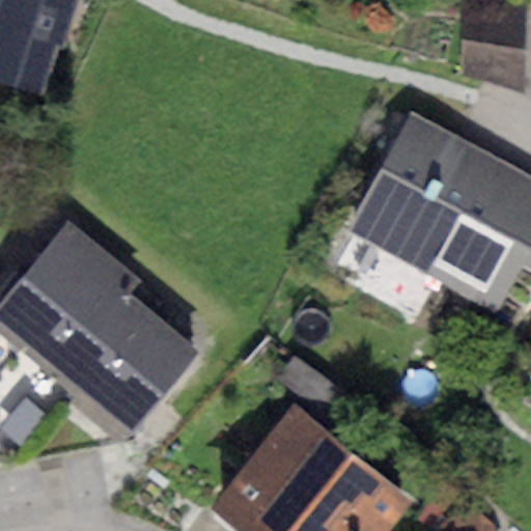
[(80,0),(0,0),(0,86),(37,100),(57,42),(65,45),(80,0)]
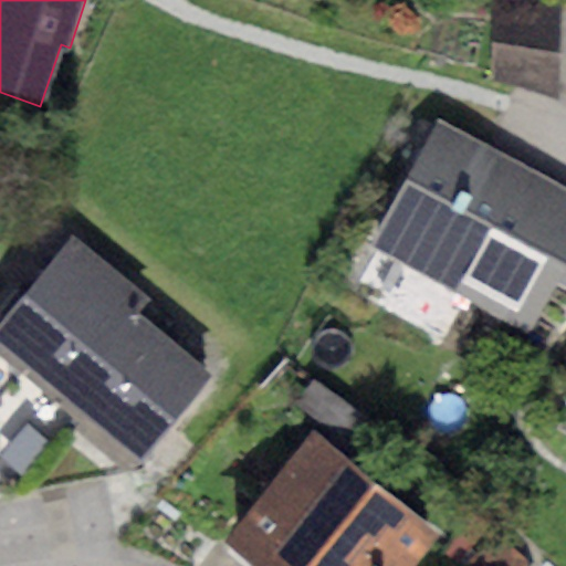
[(492,8),(493,76),(558,101),(557,12),(492,8)]
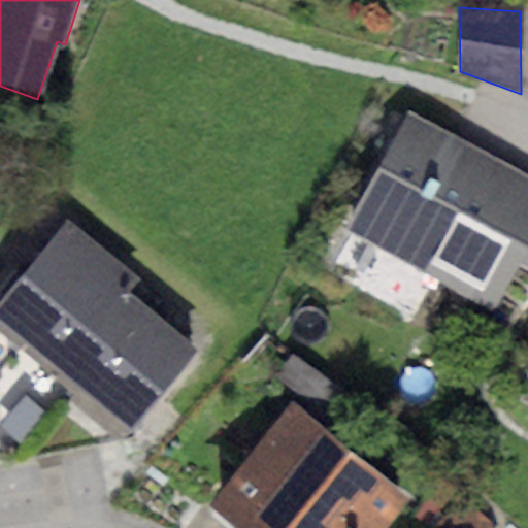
[(527,177),(410,113),(347,231),(492,309),(517,264),(527,269),(527,177)]
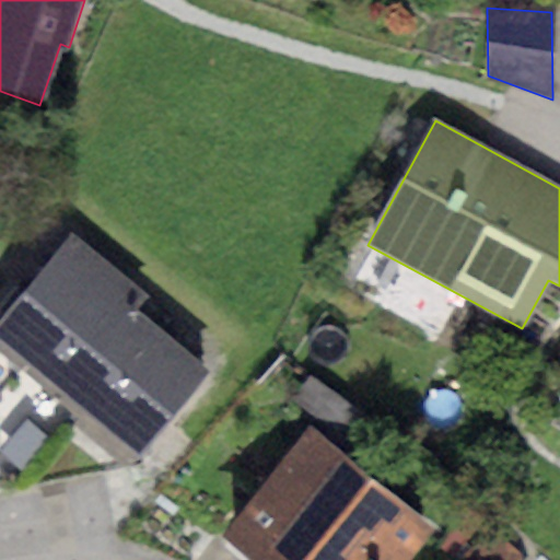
[(149,294),(73,232),(0,321),(0,341),(25,362),(0,389),(0,491),(137,465),(210,371),(136,310),(149,294)]
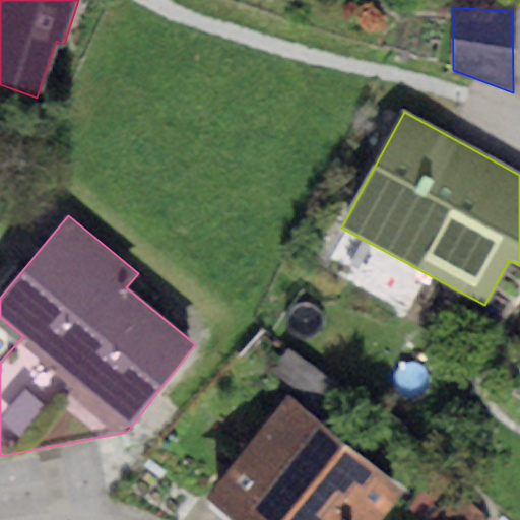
[(288,395),(205,499),(232,519),(381,519),(406,490),(288,395)]
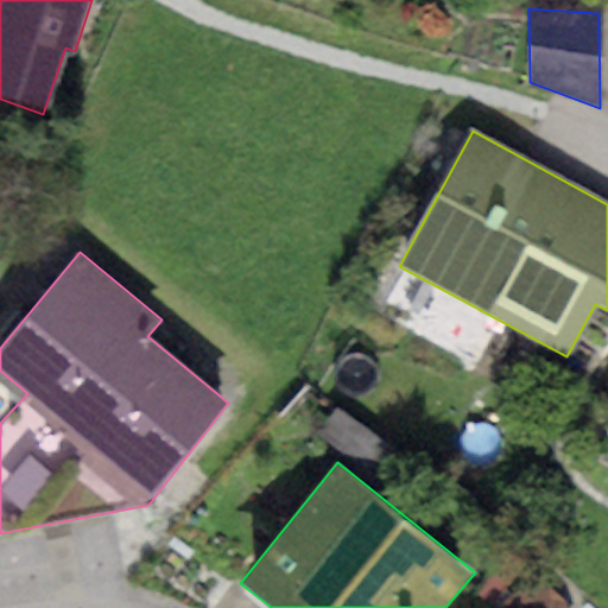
[(527,574),(499,607),(500,607),(568,607),(567,602),(527,574)]
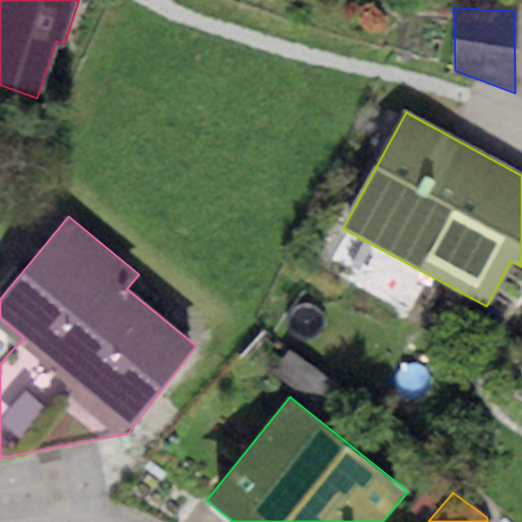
All buildings are outlined.
